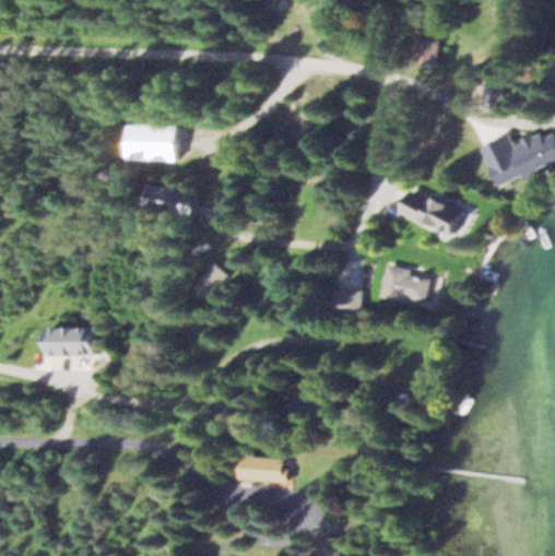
[(512,181),(547,166),(540,146),(504,161),(512,181)]
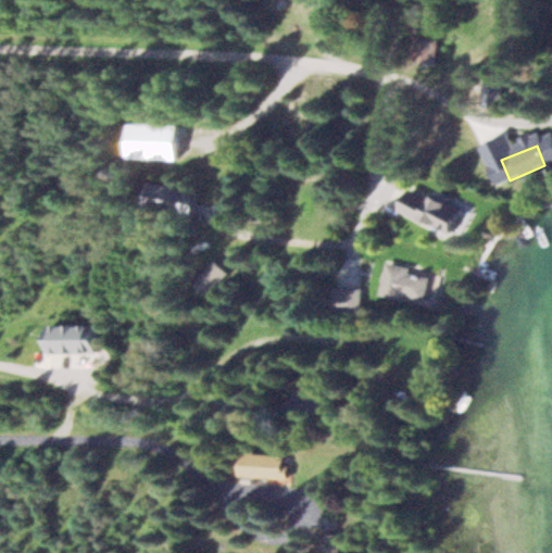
[(195,191),(145,184),(141,210),(191,216),(195,191)]
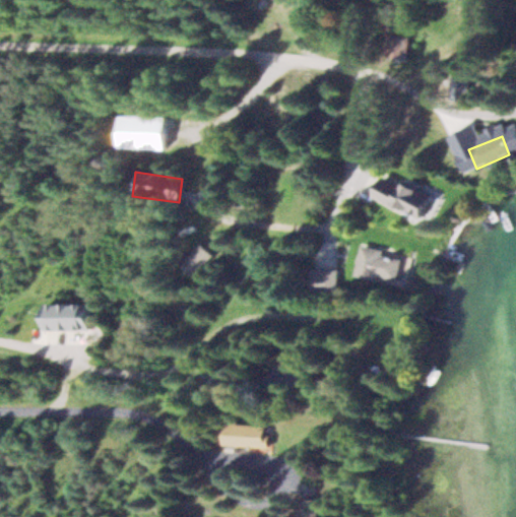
[(432,197),(380,177),(371,201),(422,221),(432,197)]
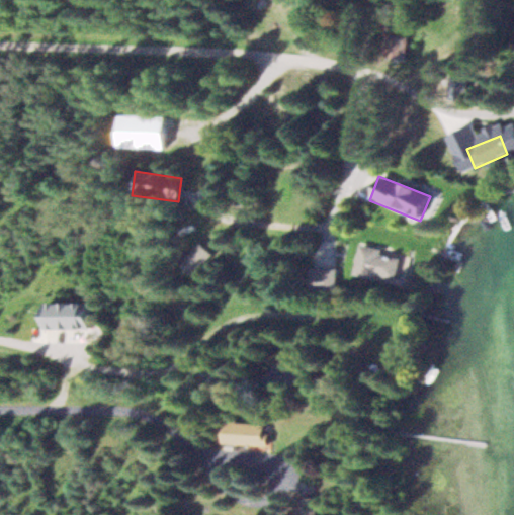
[(174,261),(189,277),(209,257),(194,242),(174,261)]
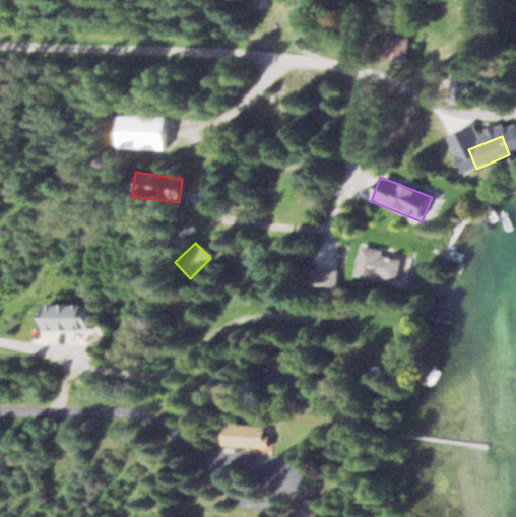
[(358,248),(350,276),(393,286),(399,258),(358,248)]
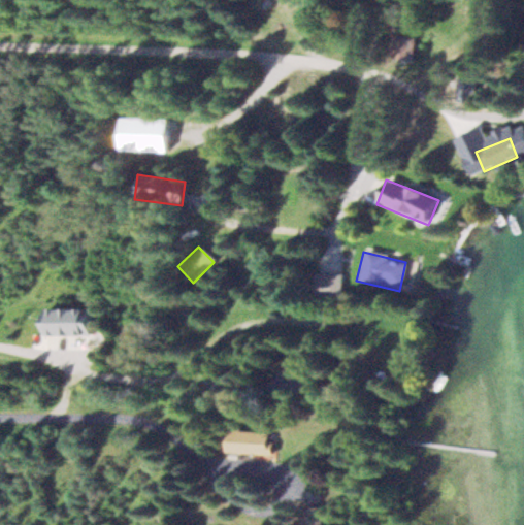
[(339,275),(310,275),(310,298),(339,298),(339,275)]
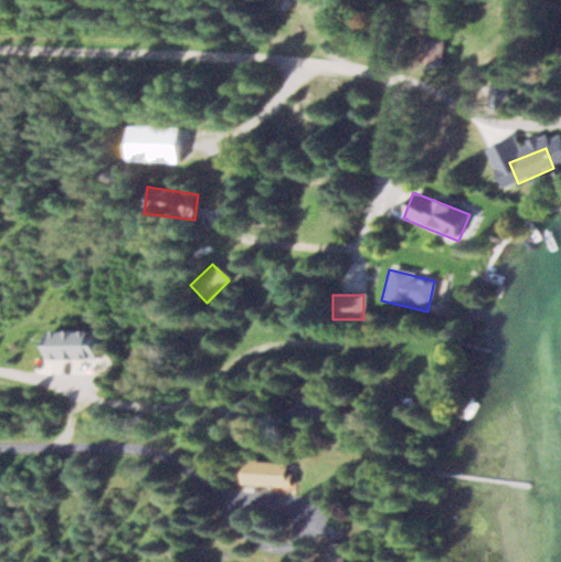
[(426,368),(402,361),(389,402),(414,410),(426,368)]
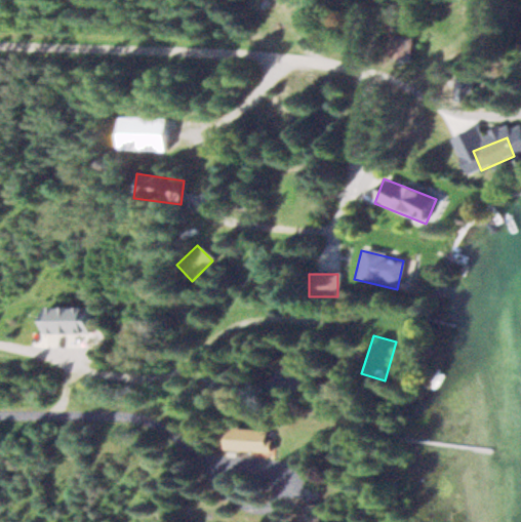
[(223,452),(268,452),(268,429),(223,429),(223,452)]
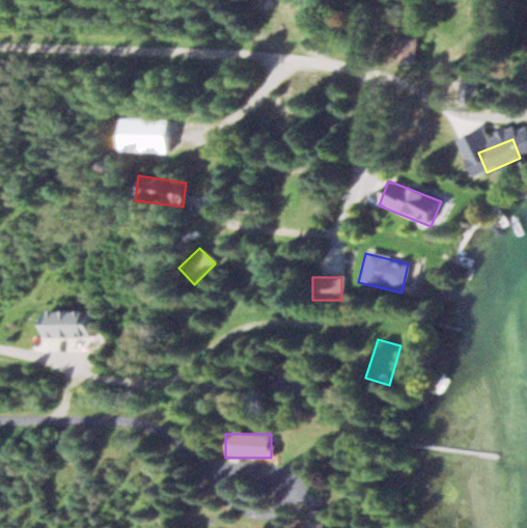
[(321,527),(321,516),(301,516),(301,527),(321,527)]
